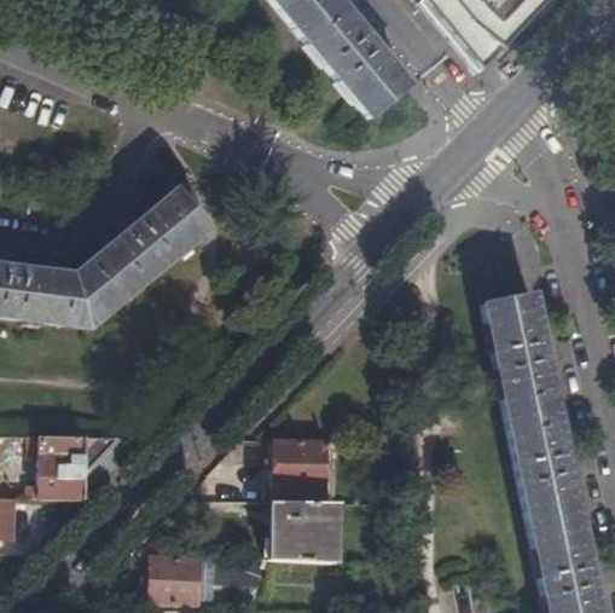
[(273,0),(326,62),(364,32),(337,0),(273,0)]
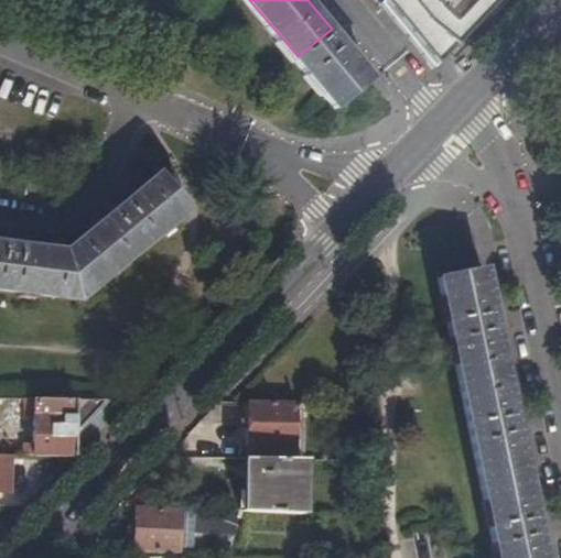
[(381,0),(431,58),(493,0),(381,0)]
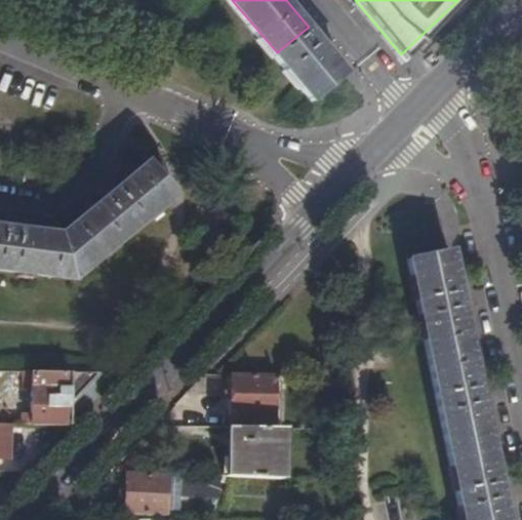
[(174,192),(149,160),(61,232),(0,224),(0,266),(74,276),(174,192)]
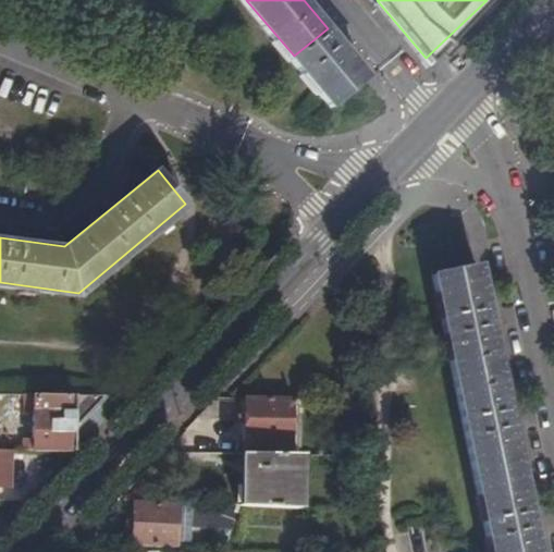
[(539,551),(480,262),(436,272),(493,551),(539,551)]
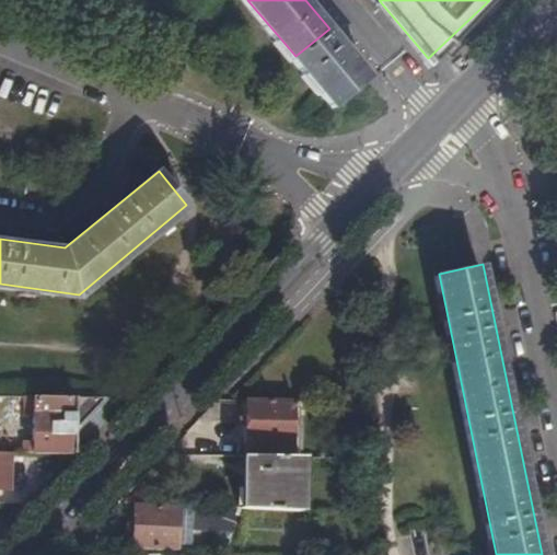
[(76,428),(107,395),(37,394),(35,440),(35,450),(76,451),(76,428)]
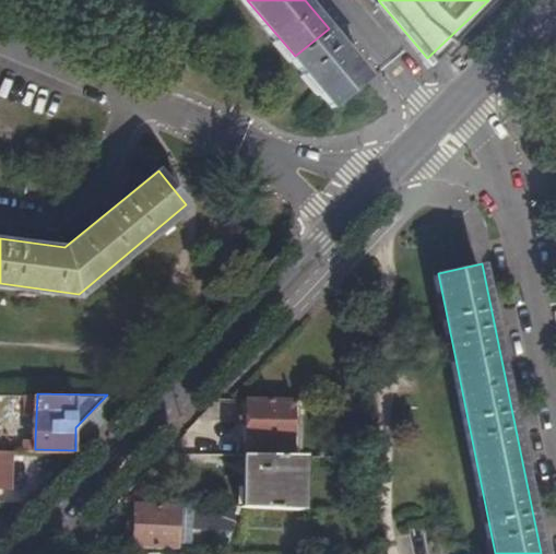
[(250,396),(248,451),(300,452),(302,396),(250,396)]
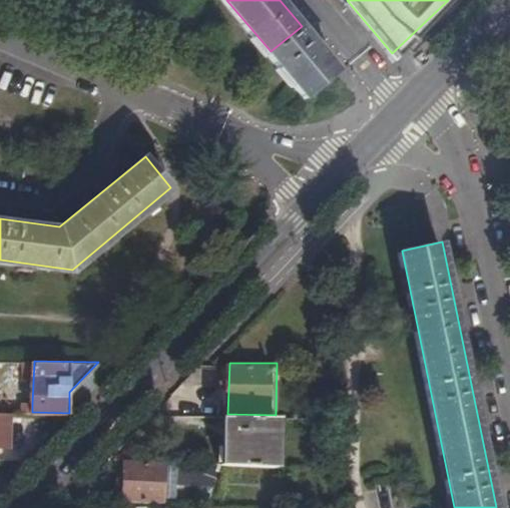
[(23,411),(32,412),(32,403),(24,403),(23,411)]
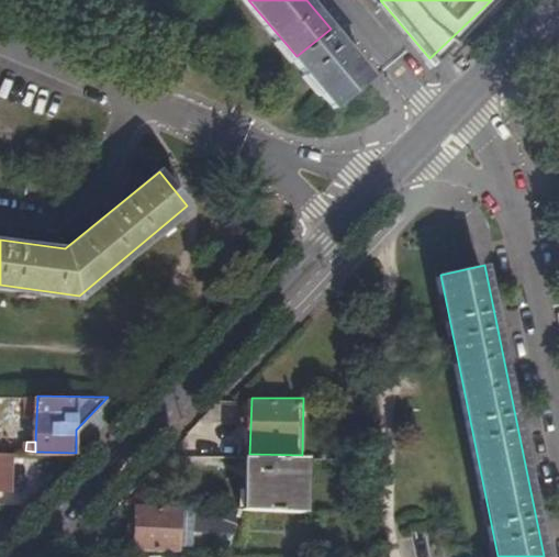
[(12,452),(2,450),(0,450),(0,486),(12,486),(12,452)]
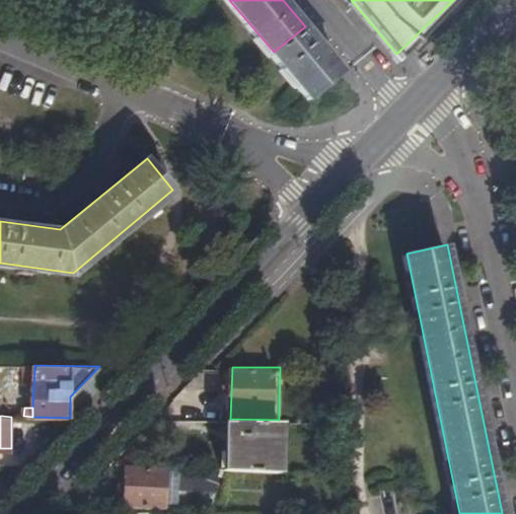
[(227,467),(277,469),(279,420),(230,419),(227,419),(227,467)]
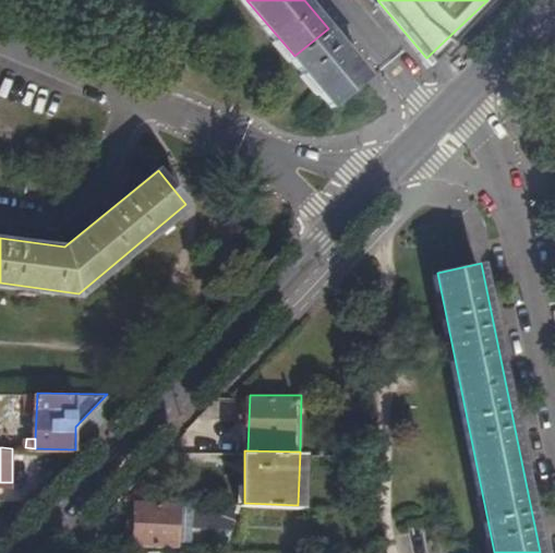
[(188,501),(179,501),(178,503),(135,502),(134,540),(177,542),(180,506),(188,506),(188,501)]
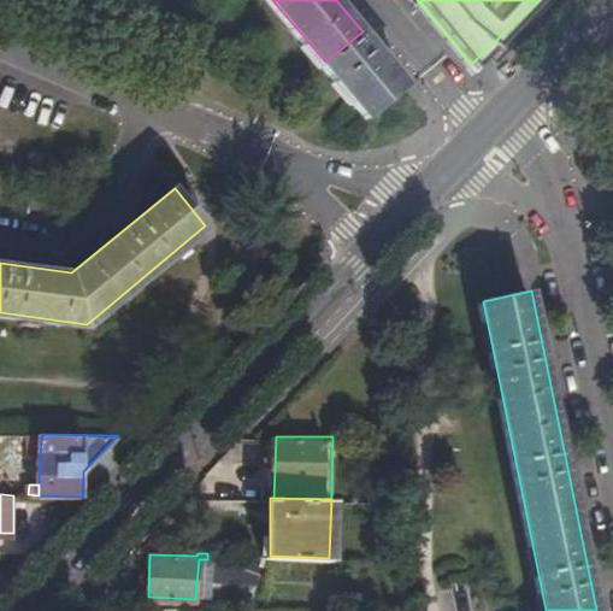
[(213,562),(213,574),(246,574),(246,560),(213,562)]
